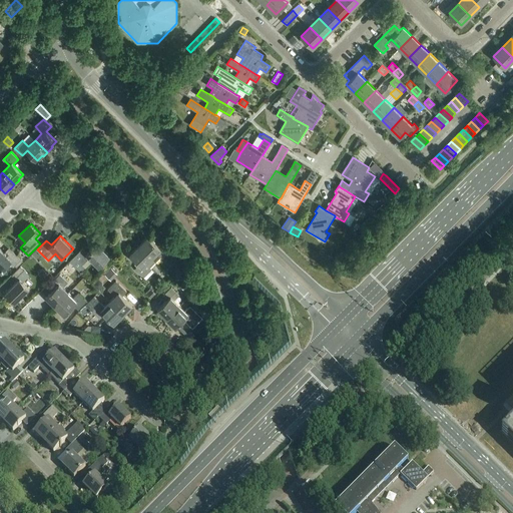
[(148,236),(138,245),(155,263),(160,257),(162,259),(175,246),(166,237),(158,246),(148,236)]
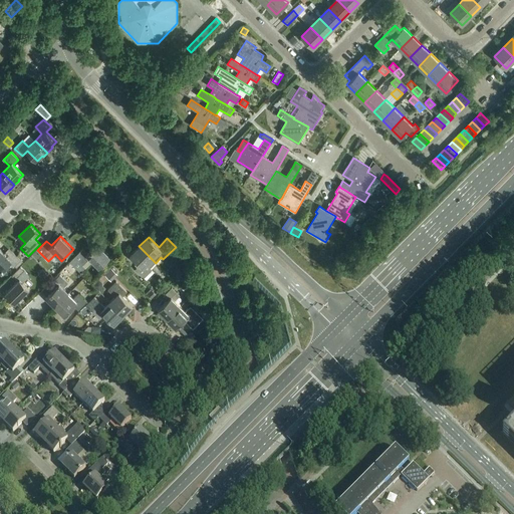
[(84,248),(69,263),(80,273),(92,261),(99,268),(110,257),(97,244),(88,253),(84,248)]
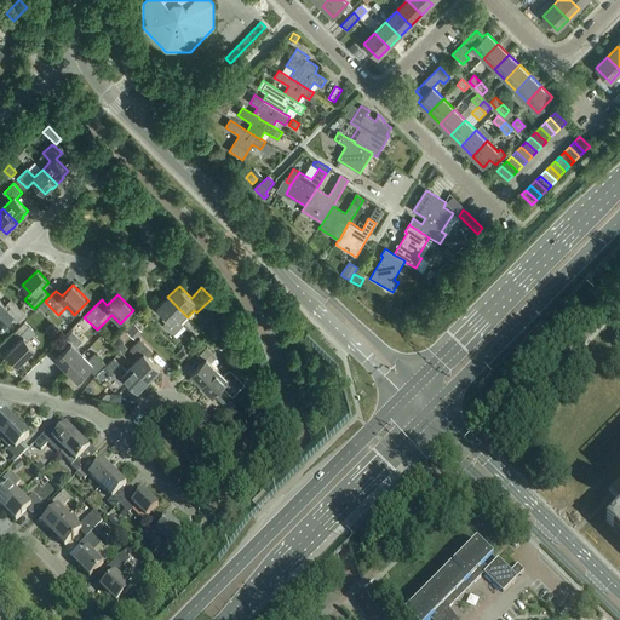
[(188,317),(167,297),(156,308),(168,320),(164,325),(174,336),(184,326),(182,323),(188,317)]
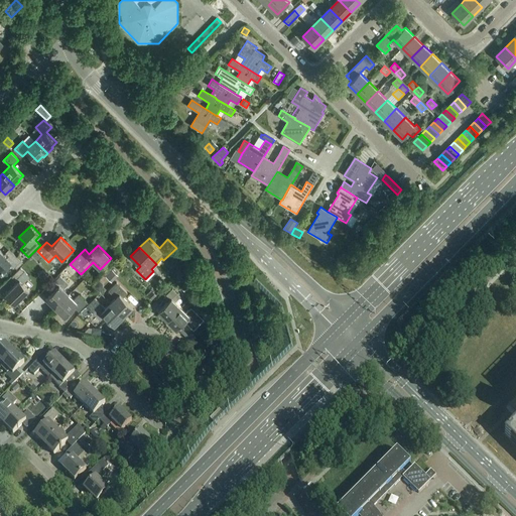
[(0,273),(9,264),(14,269),(21,261),(9,249),(4,254),(0,250),(0,273)]
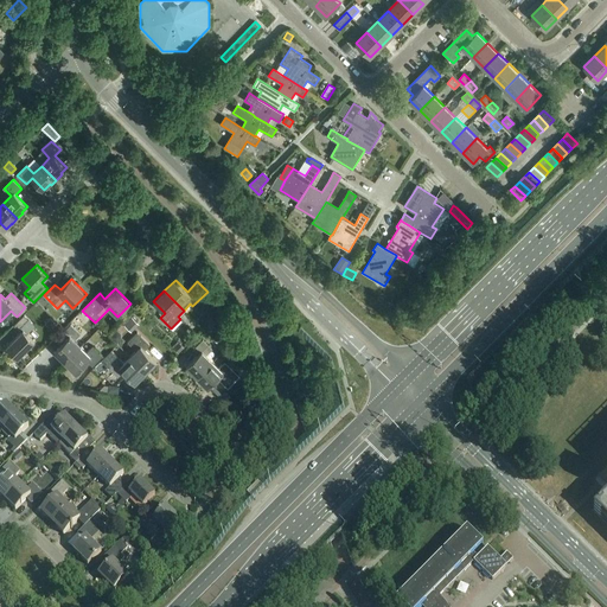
[(20,332),(6,346),(18,358),(36,342),(27,333),(34,325),(25,315),(14,326),(20,332)]
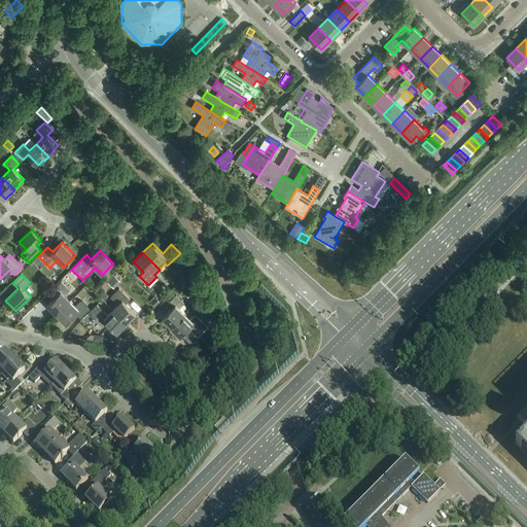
[(107,282),(113,288),(120,281),(114,276),(107,282)]
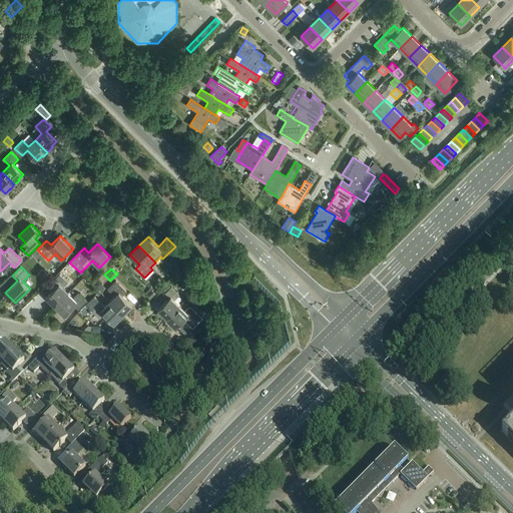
[(46,297),(55,307),(69,294),(63,288),(68,283),(60,275),(51,283),(56,288),(46,297)]
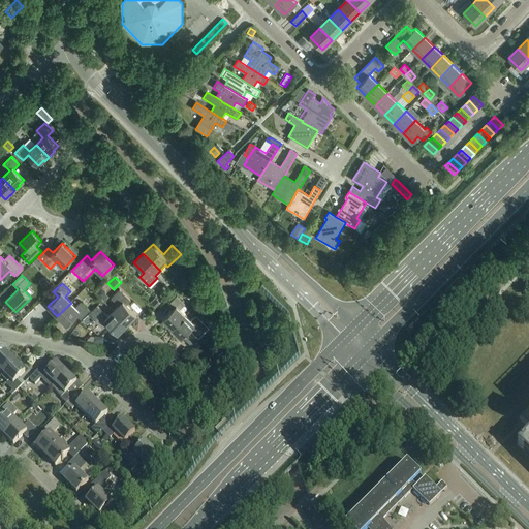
[(190,291),(186,296),(189,299),(195,291),(191,287),(189,290),(190,291)]
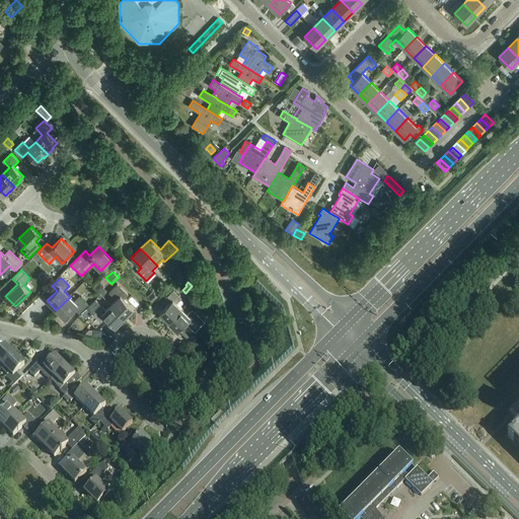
[(117,300),(112,305),(125,318),(134,309),(124,299),(129,295),(118,284),(109,293),(117,300)]
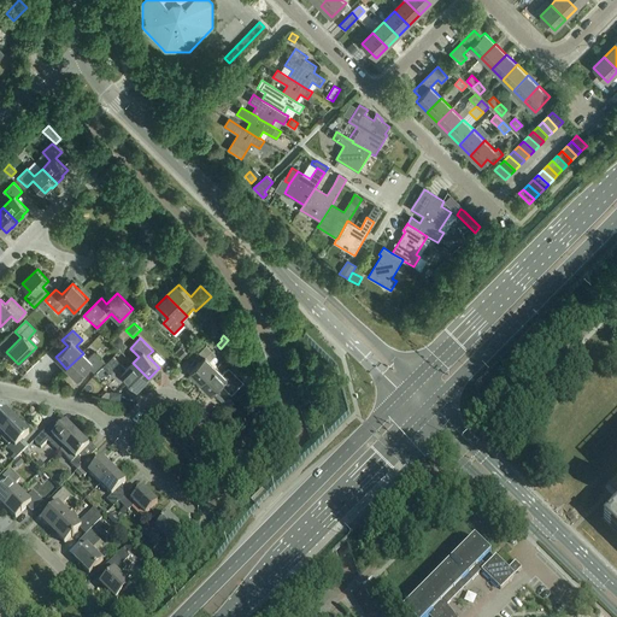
[(189,372),(201,385),(217,368),(210,362),(216,356),(206,346),(197,356),(201,360),(189,372)]
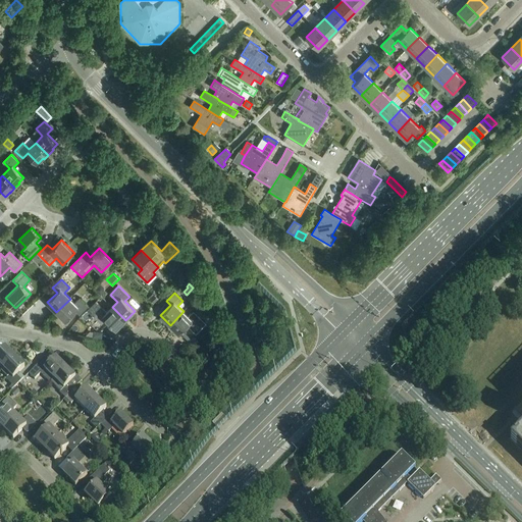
[(154,295),(149,299),(154,304),(158,299),(154,295)]
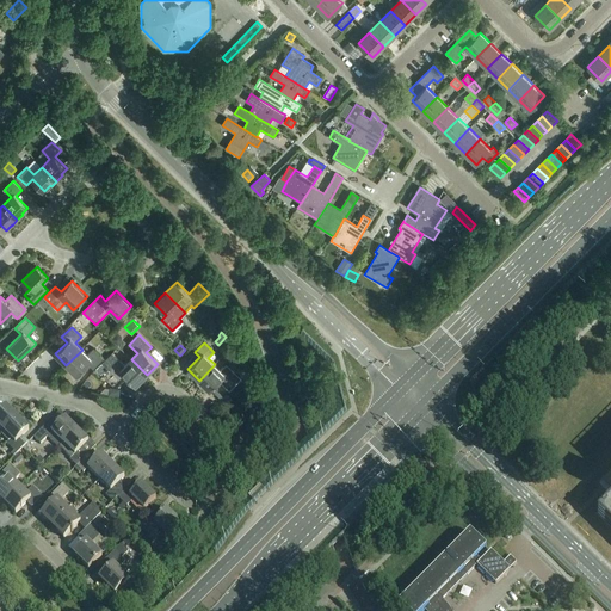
[(82,350),(66,365),(76,376),(88,364),(93,369),(104,359),(94,349),(87,356),(82,350)]
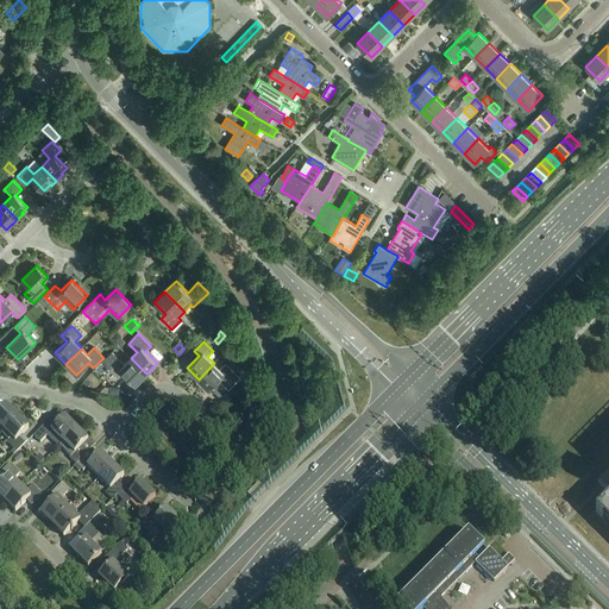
[(146,374),(131,358),(125,364),(112,352),(102,362),(119,378),(124,374),(136,384),(146,374)]
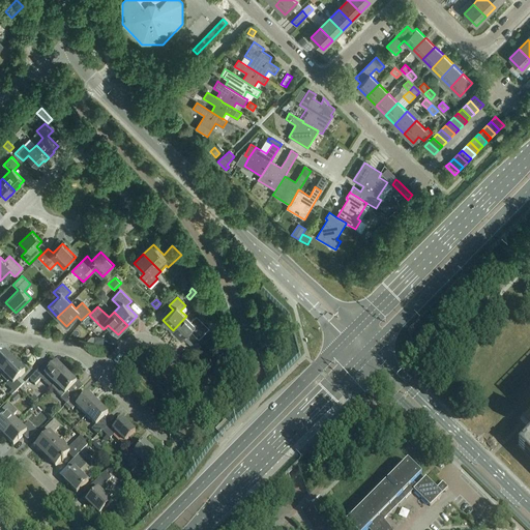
[(186,316),(173,330),(182,339),(192,329),(201,337),(209,328),(197,316),(192,321),(186,316)]
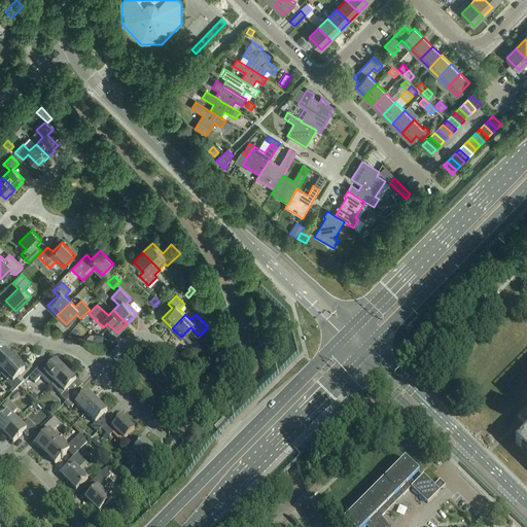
[(0,370),(3,373),(15,361),(5,351),(0,356),(0,370)]
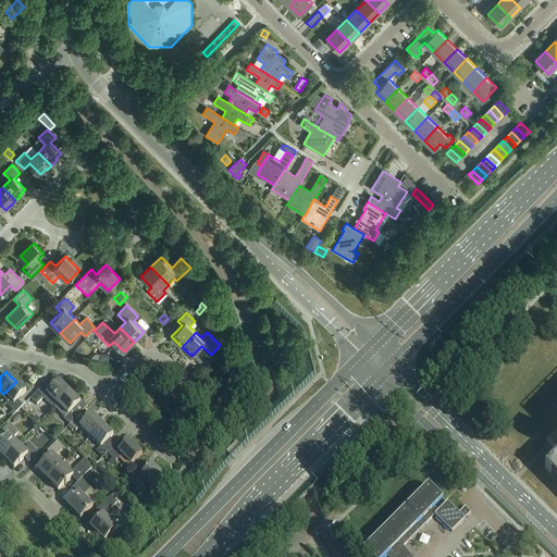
[(16,382),(3,394),(1,396),(9,404),(7,406),(15,415),(26,404),(21,398),(26,393),(16,382)]
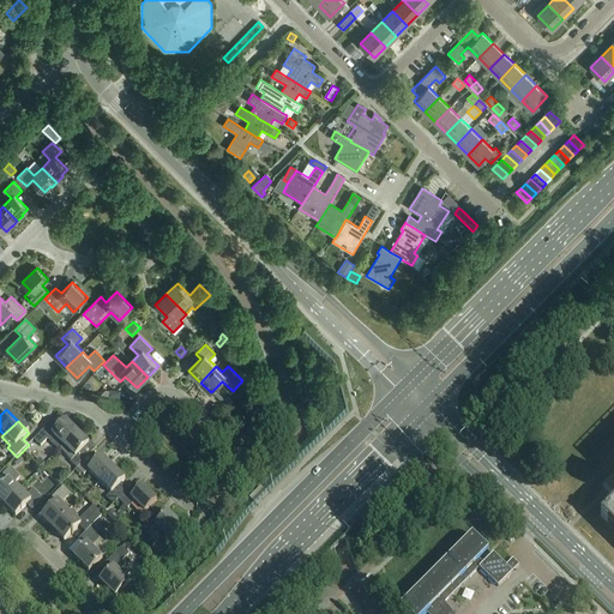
[(59,452),(60,451),(60,450),(77,433),(66,421),(59,428),(53,422),(35,440),(41,447),(48,440),(59,452)]
